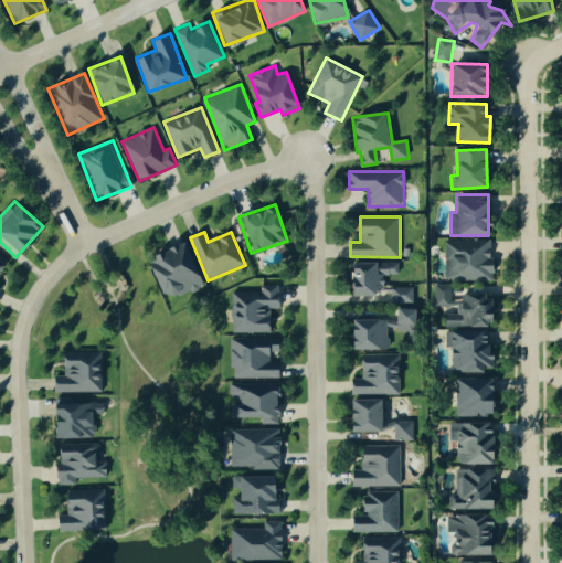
[(492,282),(494,241),(446,238),(445,279),(492,282)]
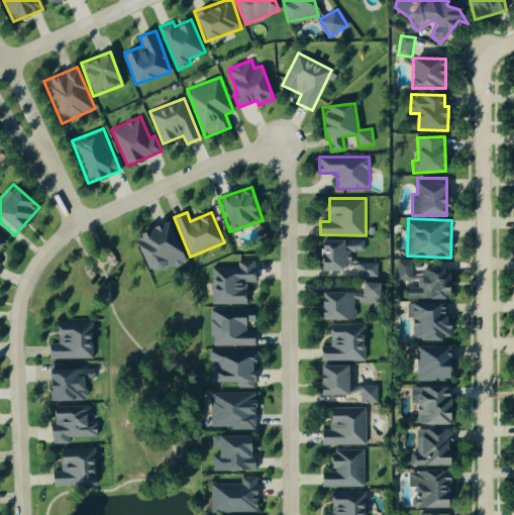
[(150,274),(185,262),(170,220),(134,233),(150,274)]
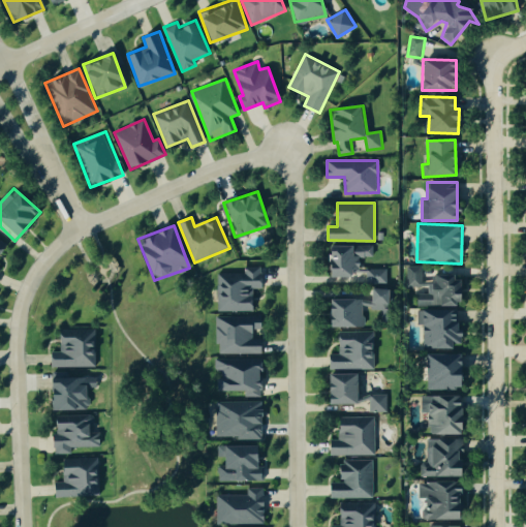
[(328,276),(351,277),(351,271),(359,271),(360,256),(373,257),(374,246),(329,245),(328,276)]
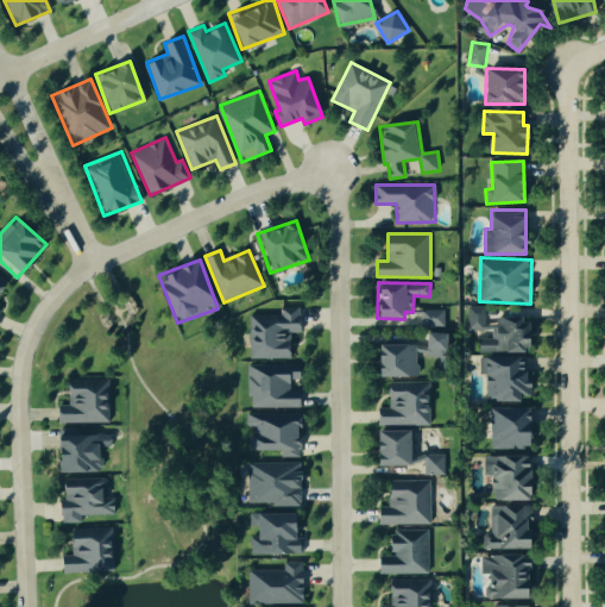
[(485,306),(468,306),(468,331),(485,331),(485,306)]
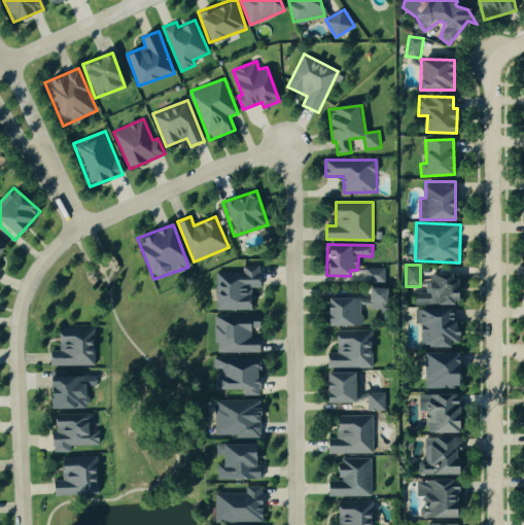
[(217,310),(252,310),(252,287),(260,287),(260,266),(244,266),(244,272),(216,272),(217,310)]
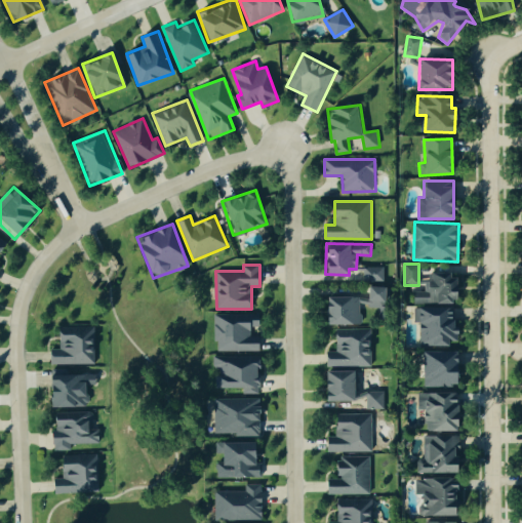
[(385,267),(365,267),(364,280),(385,280),(385,267)]
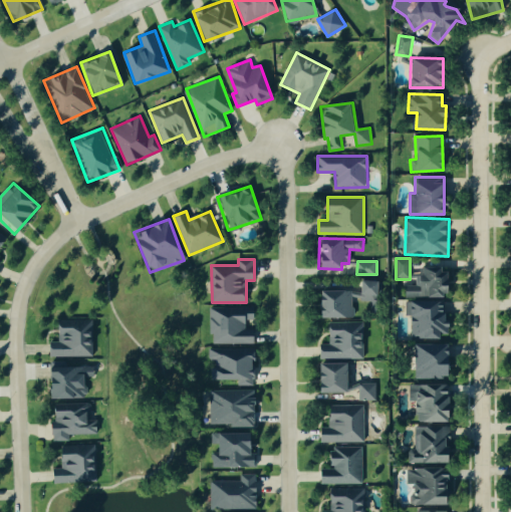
[(405,297),(447,296),(447,269),(419,269),(419,285),(405,285),(405,297)]
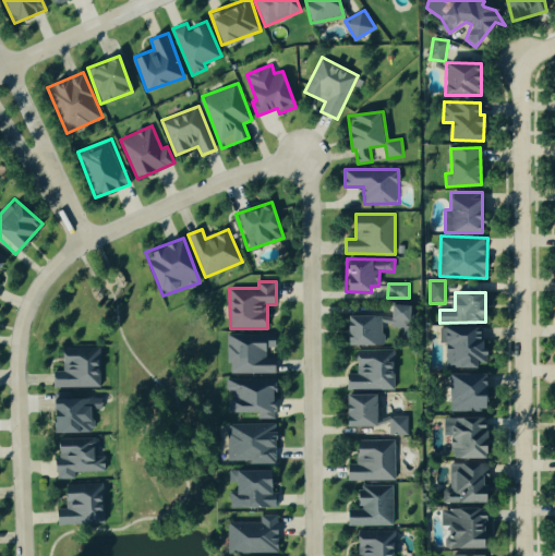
[(347,345),(385,345),(385,327),(410,327),(410,304),(391,304),(391,315),(347,315),(347,345)]
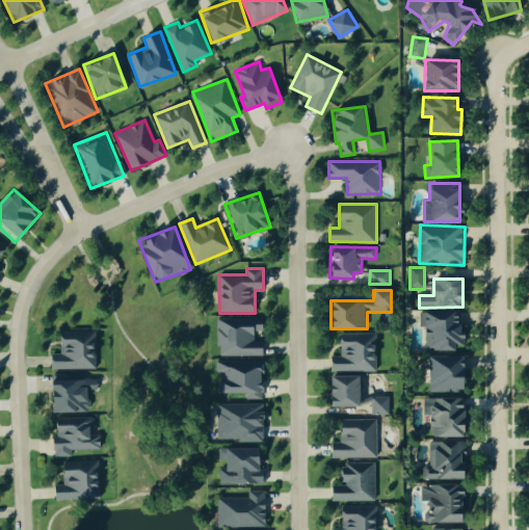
[(455,350),(455,345),(465,345),(466,332),(459,332),(460,312),(420,310),(420,326),(426,326),(425,349),(455,350)]
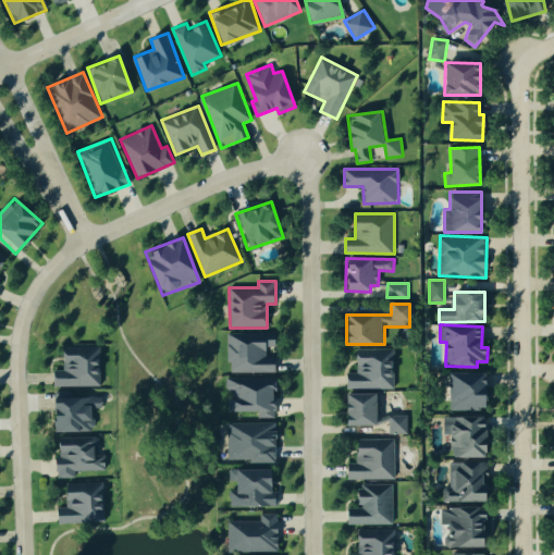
[(228,334),(229,372),(274,371),(274,354),(274,332),(228,334)]
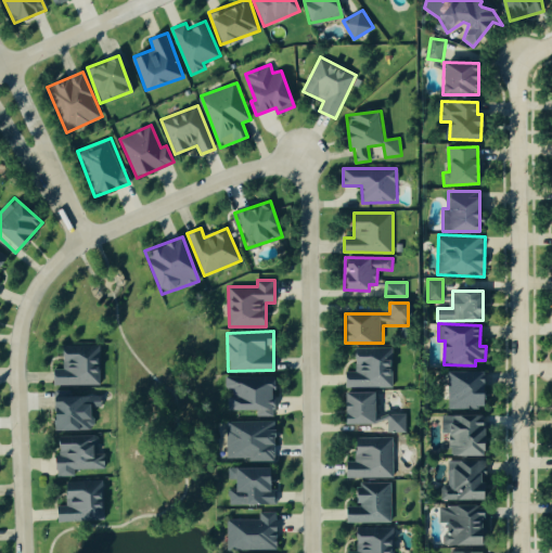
[(63,345),(63,369),(53,369),(53,386),(102,385),(101,344),(63,345)]
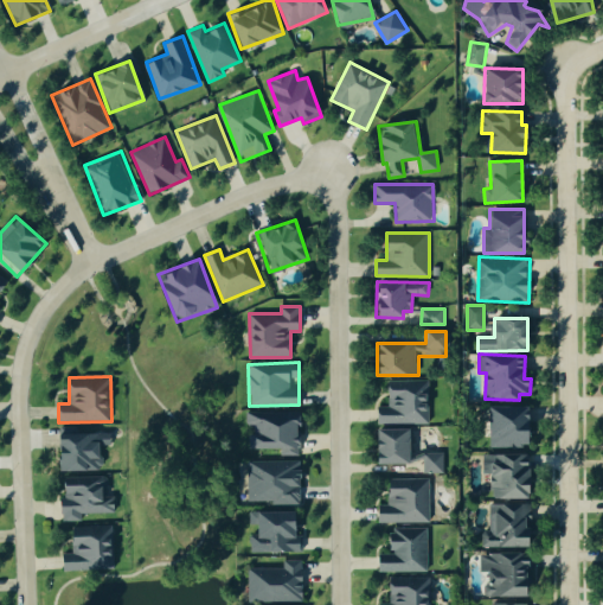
[(429,380),(387,381),(389,406),(377,407),(377,425),(430,422),(429,380)]
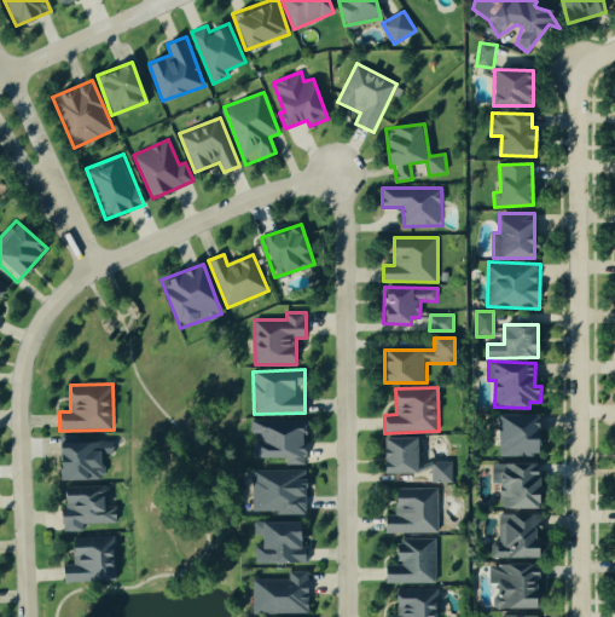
[(499,415),(499,456),(539,455),(538,415),(499,415)]
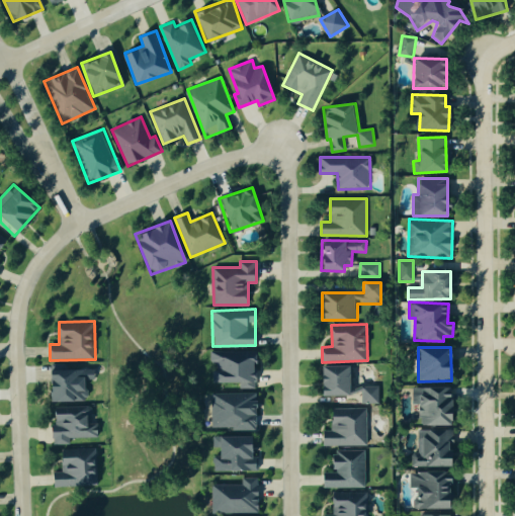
[(258,351),(210,350),(210,362),(217,362),(217,383),(240,383),(240,388),(257,389),(258,351)]
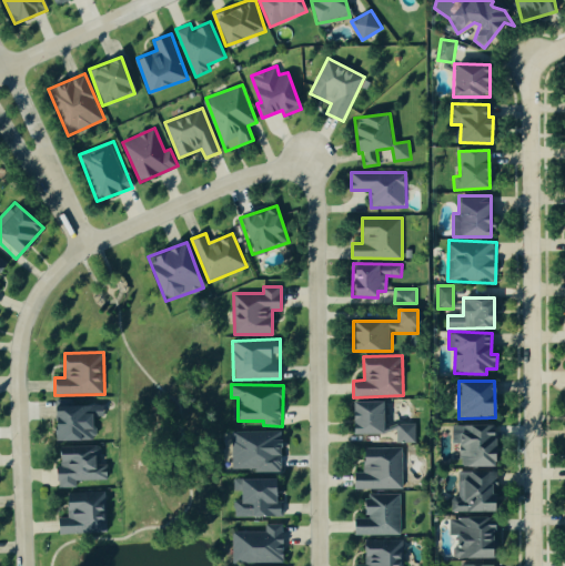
[(383,402),(352,401),(352,434),(382,434),(383,402)]
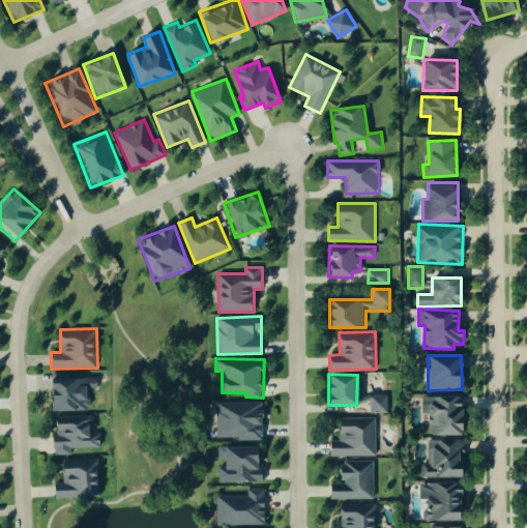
[(52,411),(94,410),(92,378),(50,379),(52,411)]
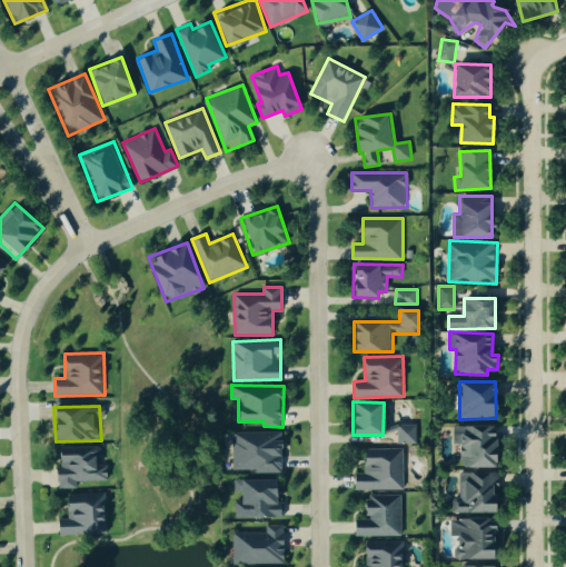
[(398,444),(417,443),(417,424),(397,425),(398,444)]
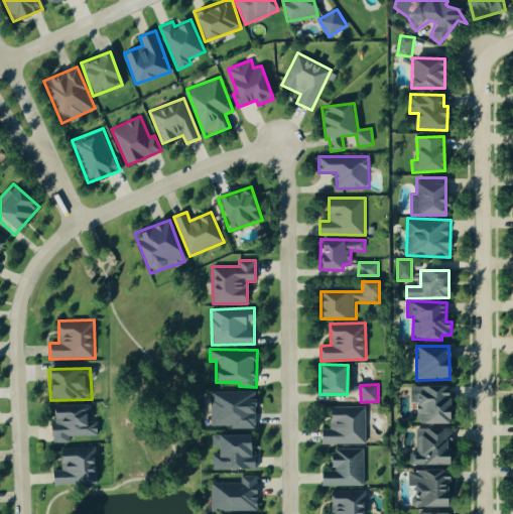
[(418,424),(450,423),(450,386),(410,386),(411,403),(418,403),(418,424)]
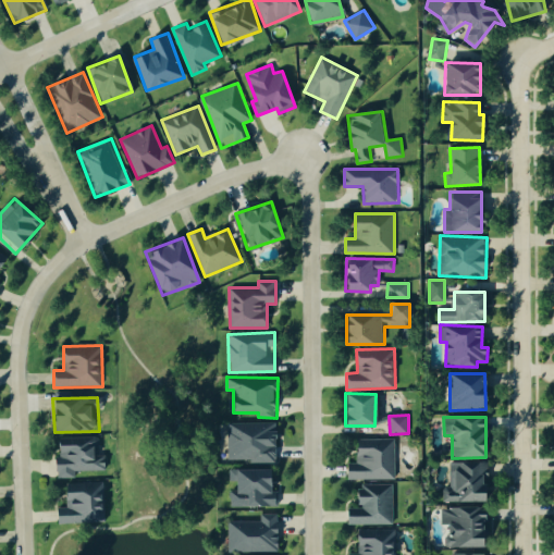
[(277,423),(226,422),(226,461),(277,461),(277,423)]
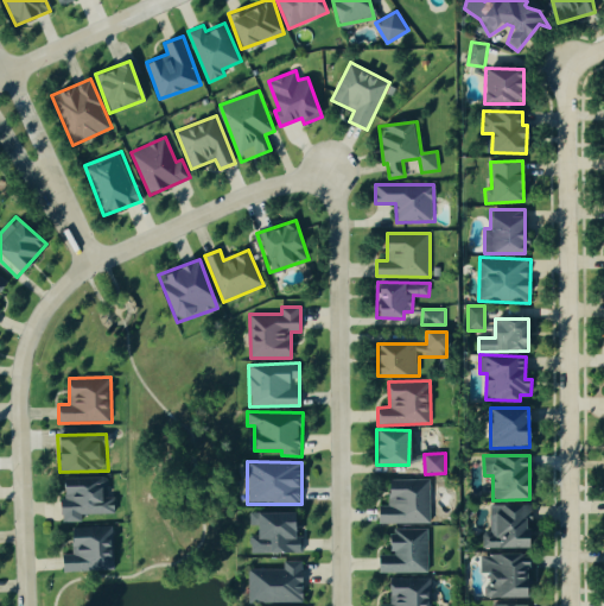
[(108,477),(62,478),(64,522),(83,522),(83,515),(115,513),(114,494),(108,494),(108,477)]
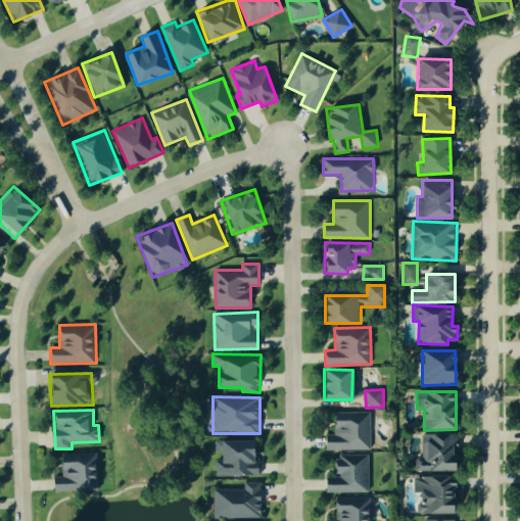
[(371,450),(371,412),(335,412),(335,435),(326,435),(326,450),(371,450)]
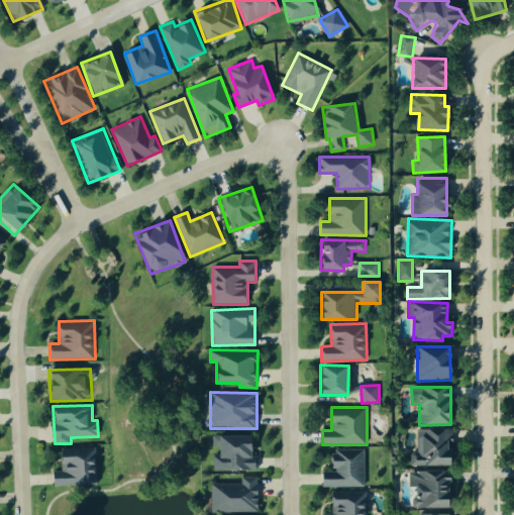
[(451,466),(450,429),(417,430),(417,451),(411,451),(411,466),(451,466)]
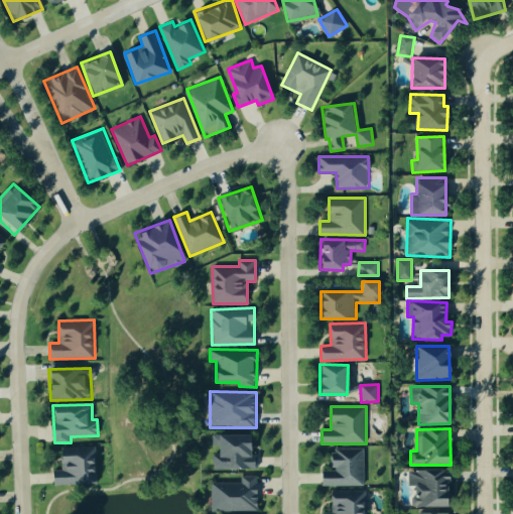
[(213,469),(259,470),(259,455),(253,455),(253,435),(214,433),(213,469)]
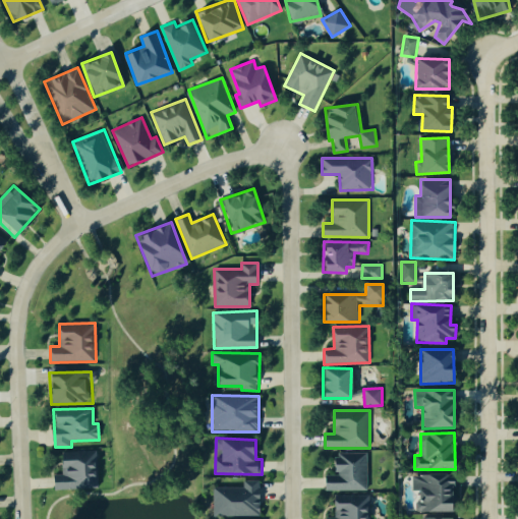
[(98,451),(61,452),(62,474),(54,474),(54,489),(100,487),(98,451)]
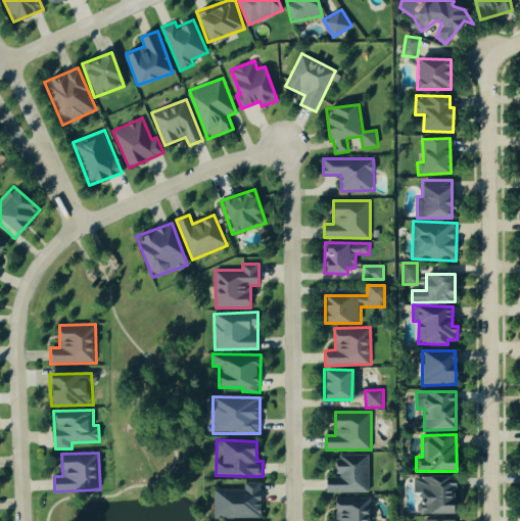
[(369,492),(370,455),(337,454),(337,476),(326,476),(326,492),(369,492)]
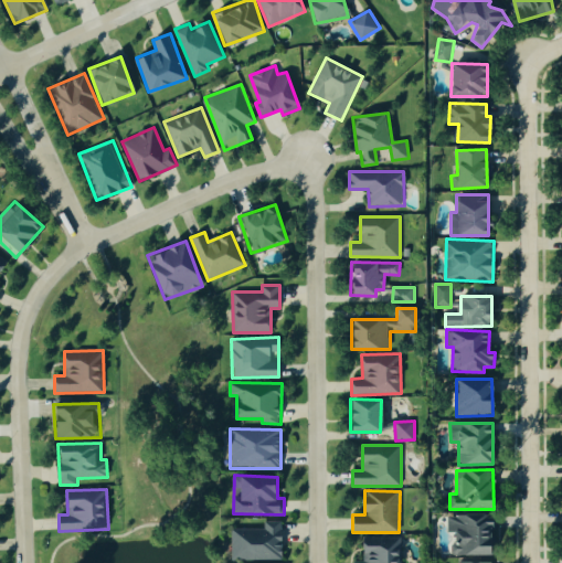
[(492,555),(492,516),(448,514),(447,532),(453,532),(453,555),(492,555)]
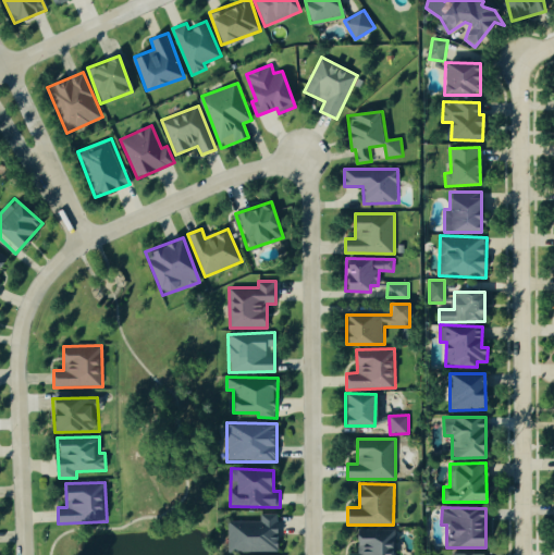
[(229,551),(279,552),(279,514),(261,514),(261,521),(229,521),(229,551)]
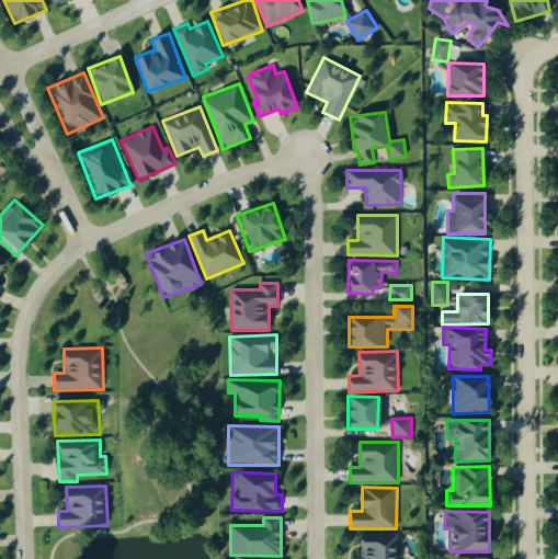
[(362,557),(351,557),(350,558),(398,558),(398,533),(361,534),(362,557)]
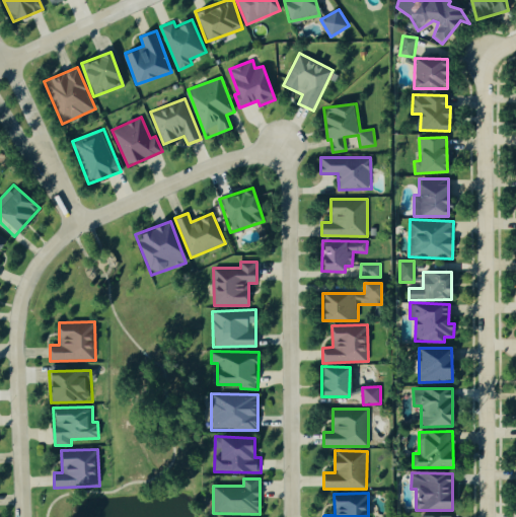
All buildings are outlined.
